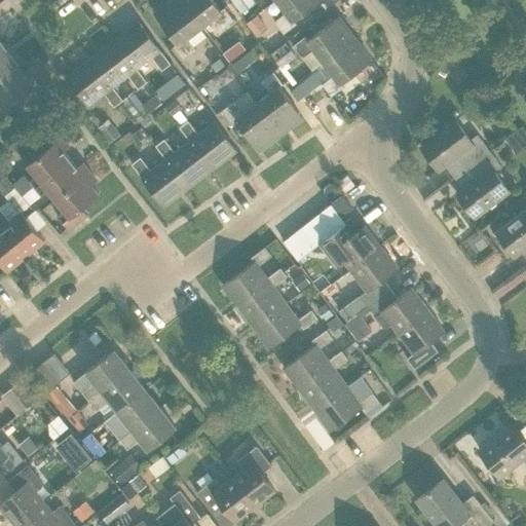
[(199,27),(178,0),(170,0),(154,12),(177,43),(174,45),(183,59),(195,49),(186,37),(199,27)]
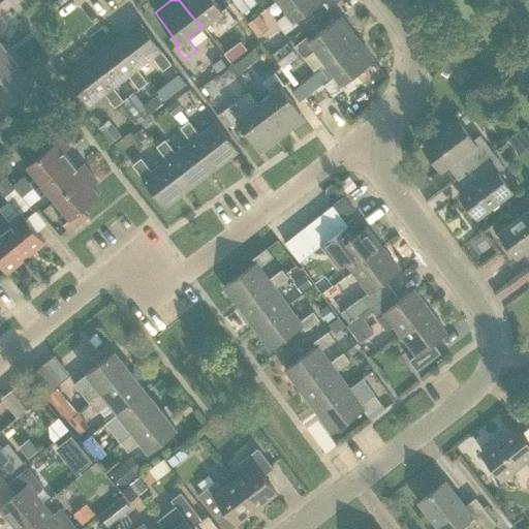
[(179,0),(200,27),(214,18),(222,29),(235,20),(225,7),(221,10),(213,0),(179,0)]
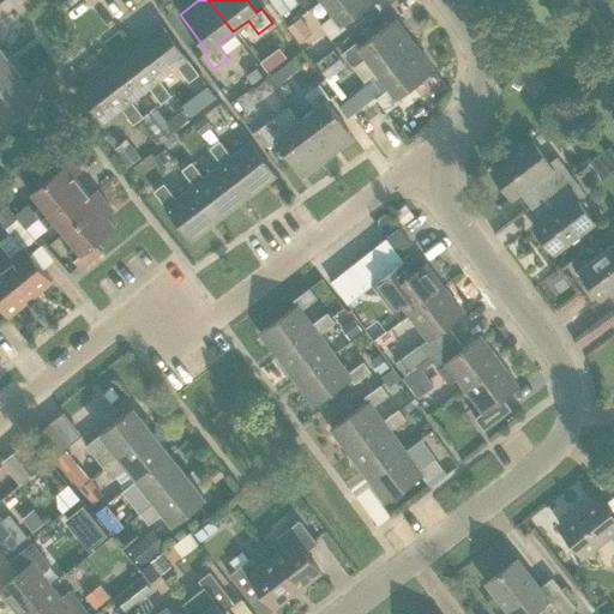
[(323,0),(333,13),(319,24),(330,38),(345,28),(342,23),(372,0),(323,0)]
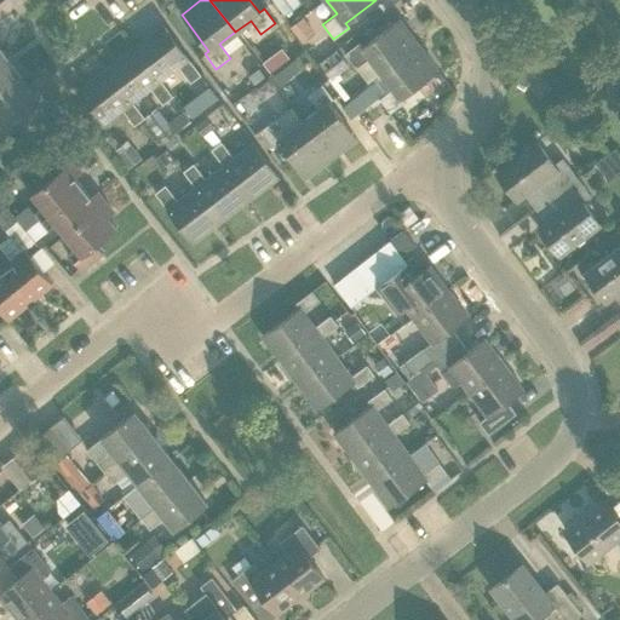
[(303,16),(290,27),(302,42),(315,33),(303,16)]
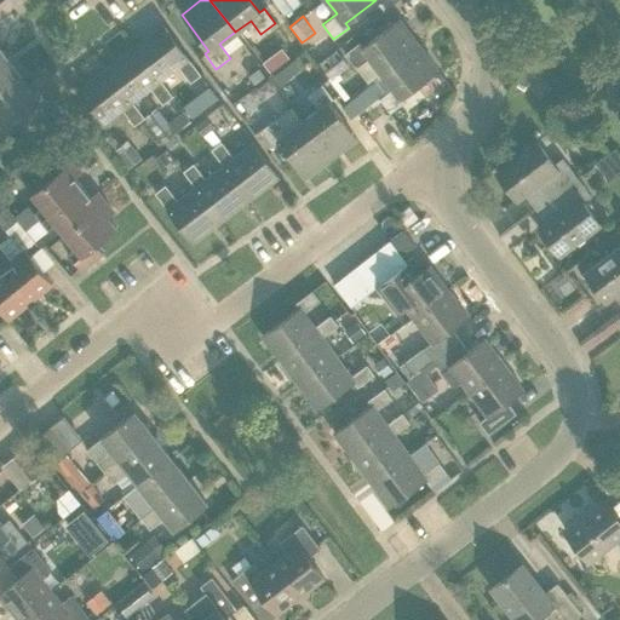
[(380,73),(418,45),(399,19),(362,46),(359,42),(344,53),(355,68),(369,57),(380,73)]
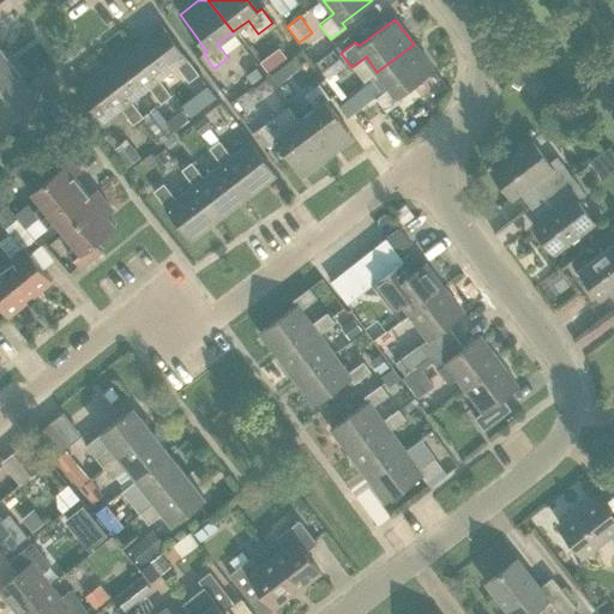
[(132,44),(158,79),(176,66),(188,82),(198,73),(160,23),(132,44)]
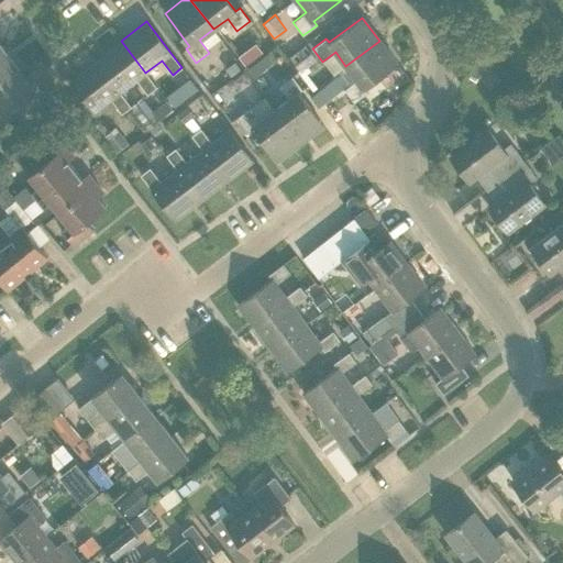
[(95,61),(119,92),(136,80),(147,94),(156,87),(145,73),(121,41),(95,61)]
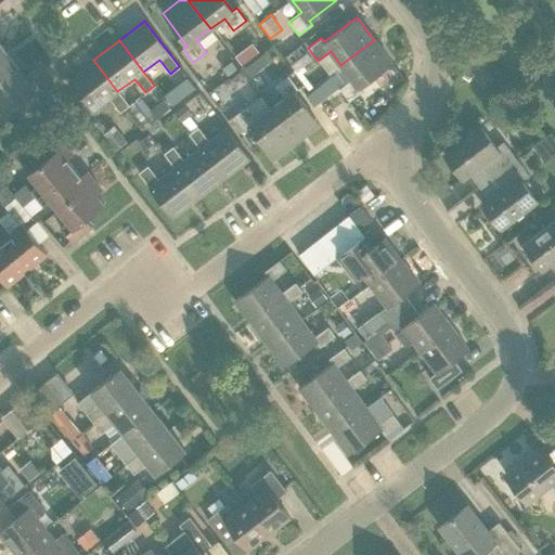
[(374,40),(340,65),(351,78),(344,84),(338,88),(348,101),(362,91),(359,87),(391,63),(374,40)]
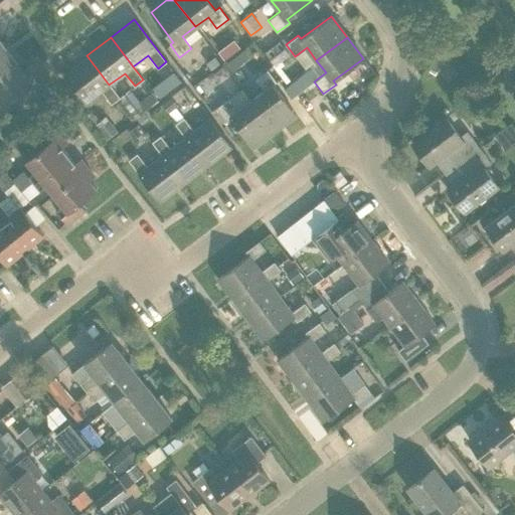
[(290,55),(280,42),(265,53),(275,66),(290,55)]
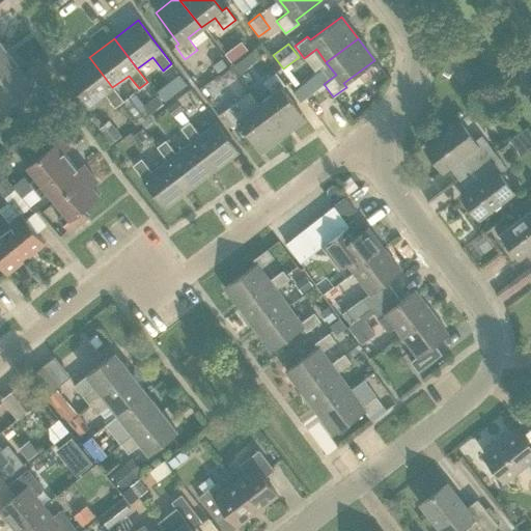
[(0,79),(19,66),(3,47),(0,49),(0,79)]
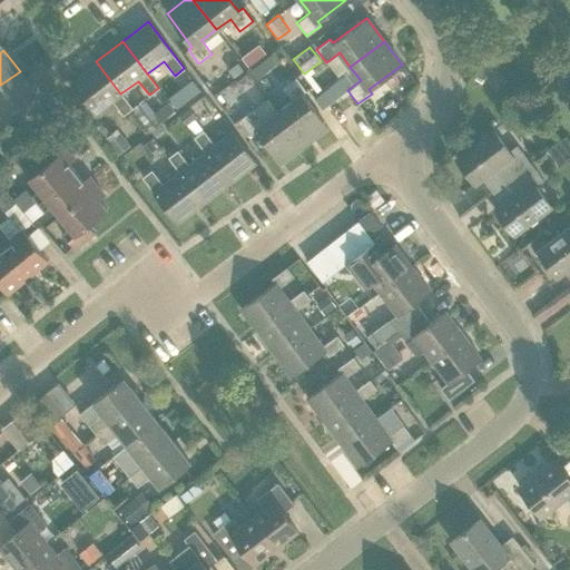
[(96,61),(70,81),(95,114),(112,100),(123,115),(131,108),(120,94),(96,61)]
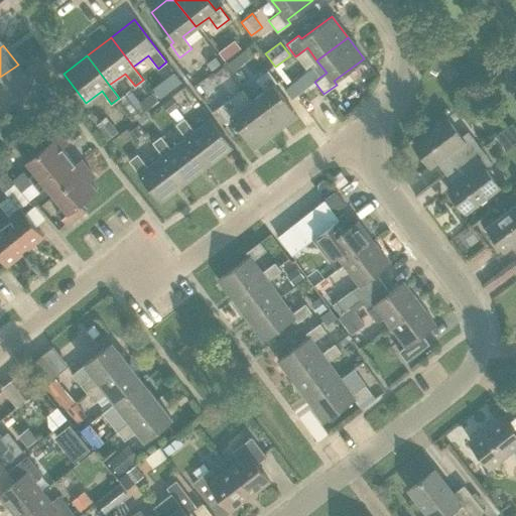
[(212,70),(220,63),(215,57),(208,63),(212,70)]
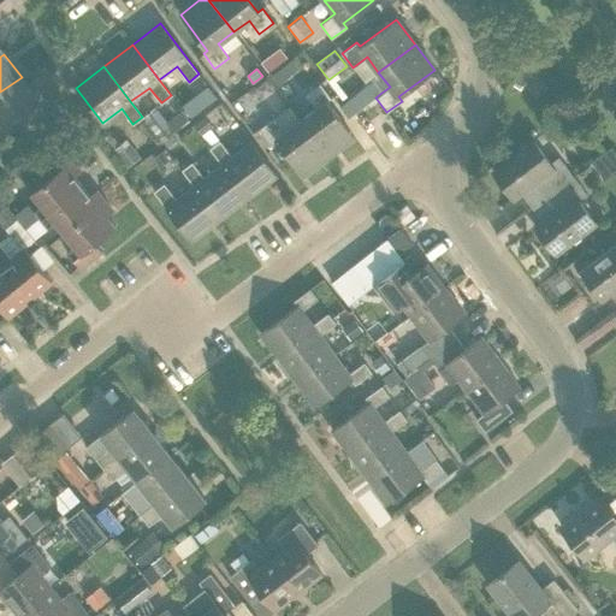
[(271,72),(241,96),(253,111),(282,87),(271,72)]
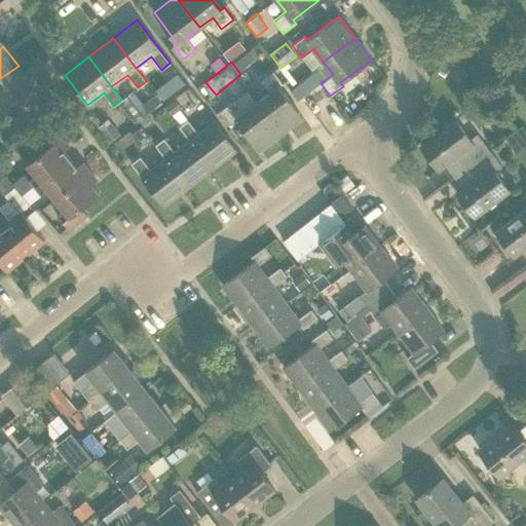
[(19,66),(0,78),(0,100),(5,107),(33,86),(19,66)]
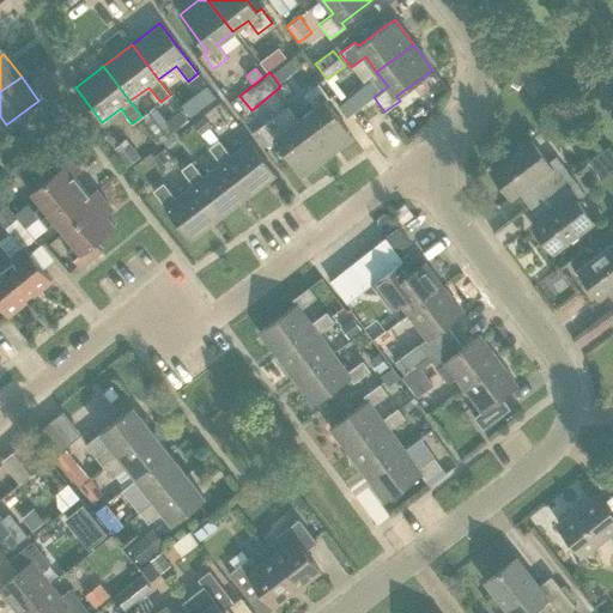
[(216,96),(204,80),(190,90),(202,107),(216,96)]
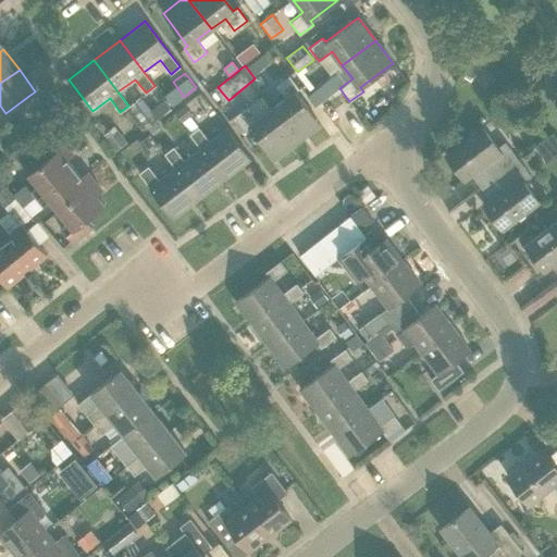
[(339,88),(345,84),(337,74),(307,97),(316,108),(339,88)]
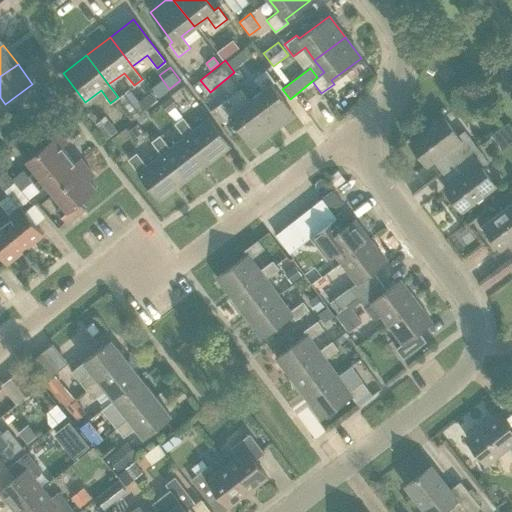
[(250,99),(273,130),(294,114),(272,84),(275,81),(266,69),(254,78),(263,90),(250,99)]
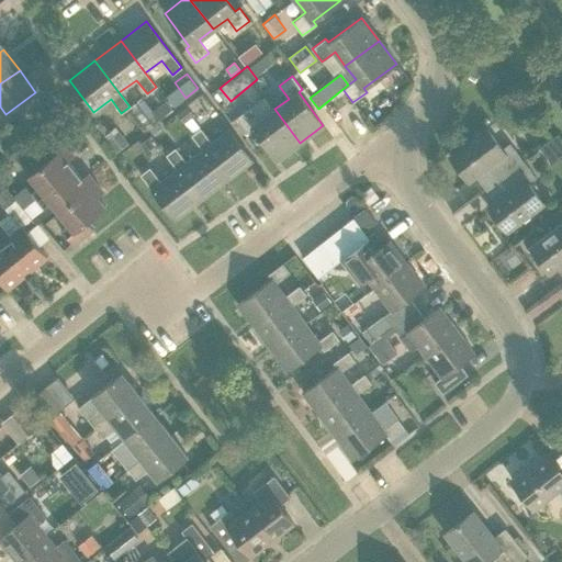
[(215,86),(203,90),(212,115),(225,110),(215,86)]
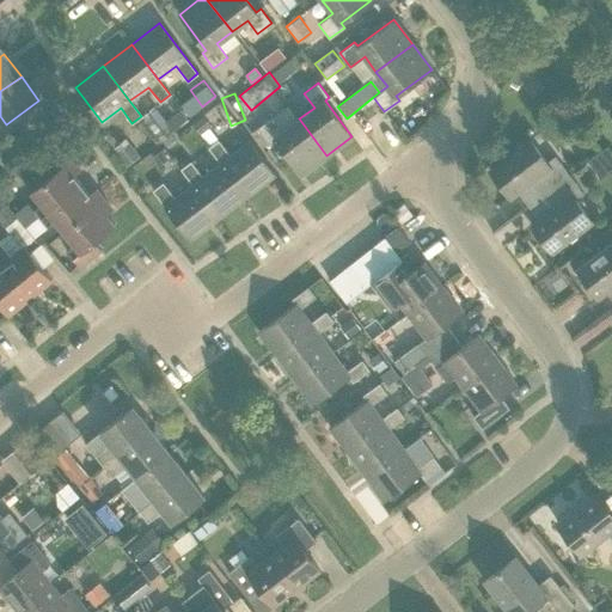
[(172,132),(154,108),(142,117),(160,141),(172,132)]
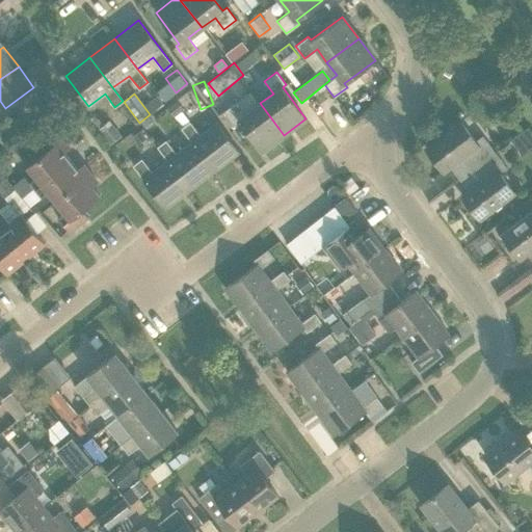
[(179,105),(186,120),(196,114),(189,100),(179,105)]
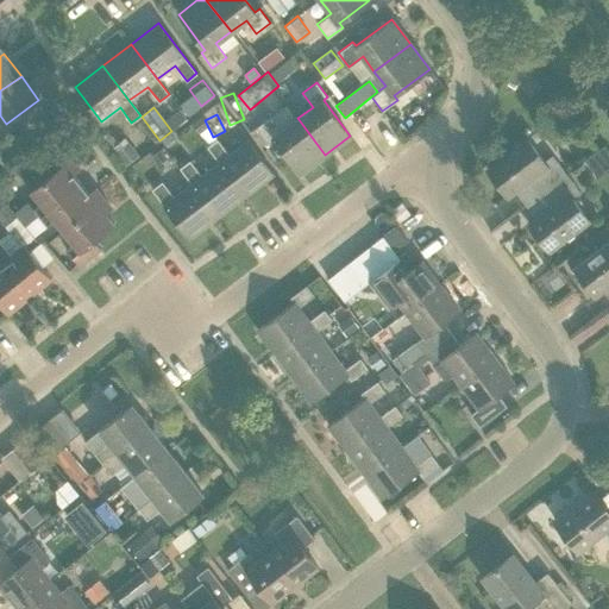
[(325,155),(297,118),(282,130),(271,115),(258,126),(269,140),(274,138),(300,173),(325,155)]
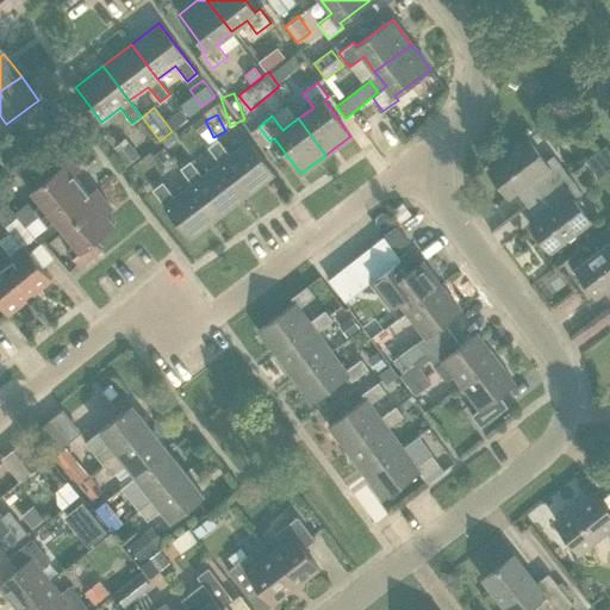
[(141,156),(125,137),(112,148),(128,167),(141,156)]
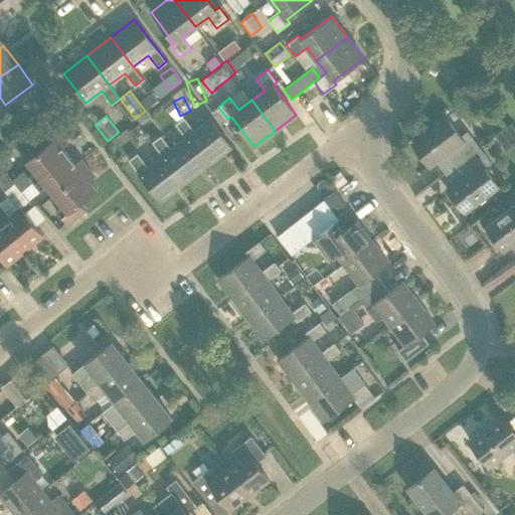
[(459,162),(479,146),(467,131),(460,136),(445,117),(411,142),(430,166),(450,151),(459,162)]
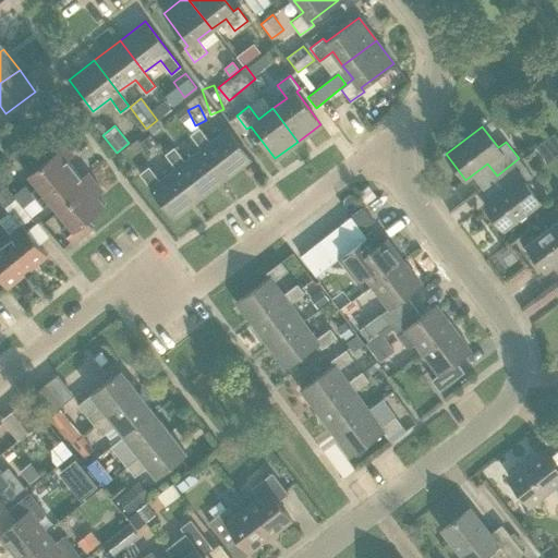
[(190,134),(201,148),(226,180),(251,160),(227,129),(209,142),(199,128),(190,134)]
